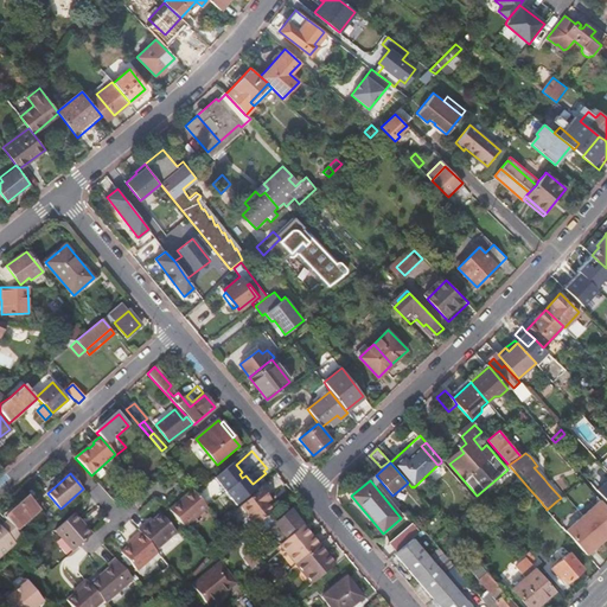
[(273,498),(264,487),(244,504),(259,521),(263,518),(264,519),(276,510),(269,500),(273,498)]
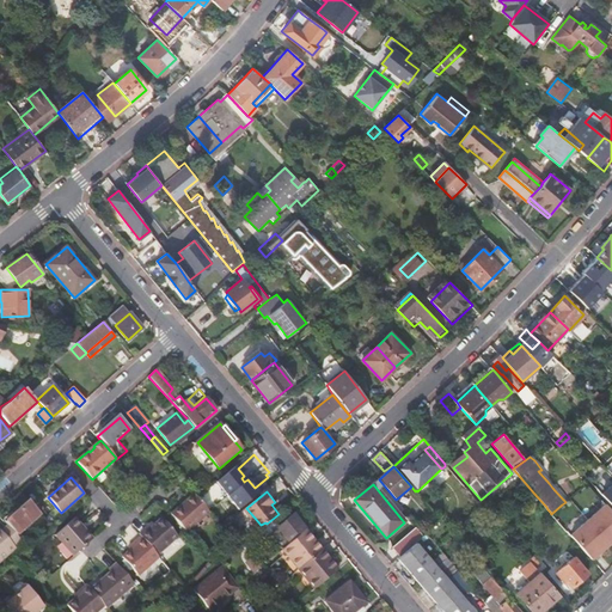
[(178,507),(171,514),(187,532),(209,512),(197,497),(194,494),(183,503),(184,506),(179,509),(178,507)]
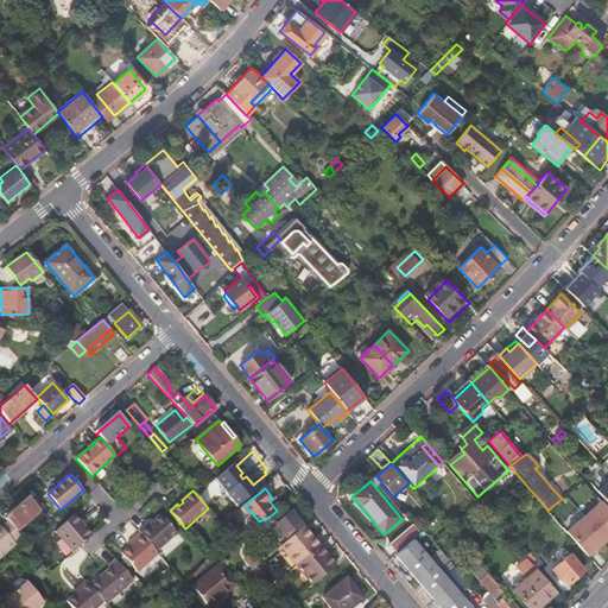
[(216,492),(209,498),(215,505),(222,499),(216,492)]
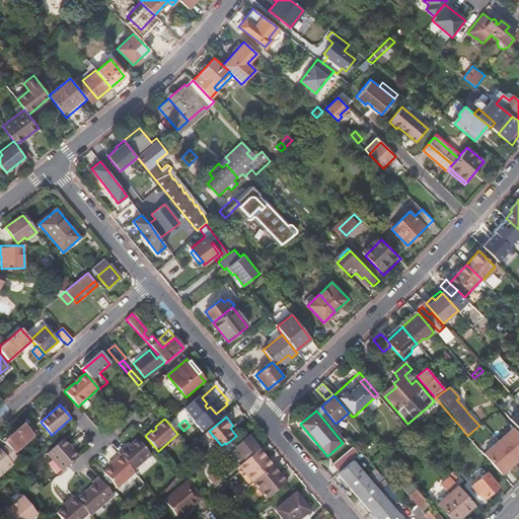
[(34,436),(24,425),(18,430),(17,428),(9,436),(10,438),(4,443),(6,445),(14,454),(34,436)]
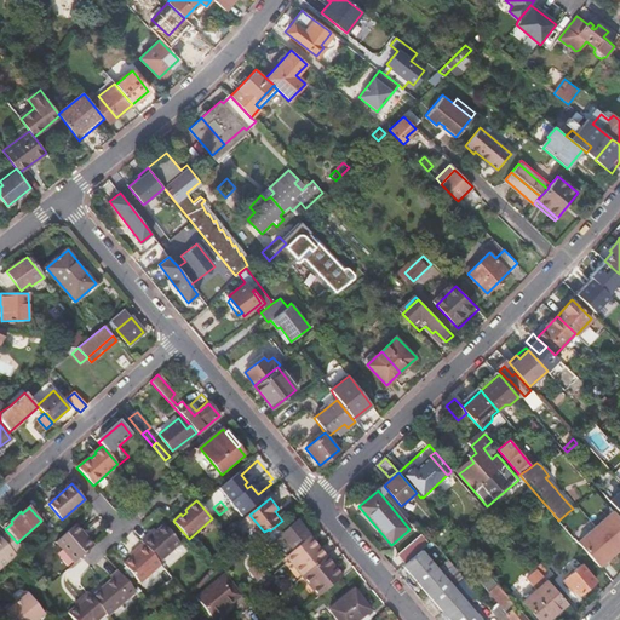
[(569,511),(560,520),(563,523),(573,515),(569,511)]
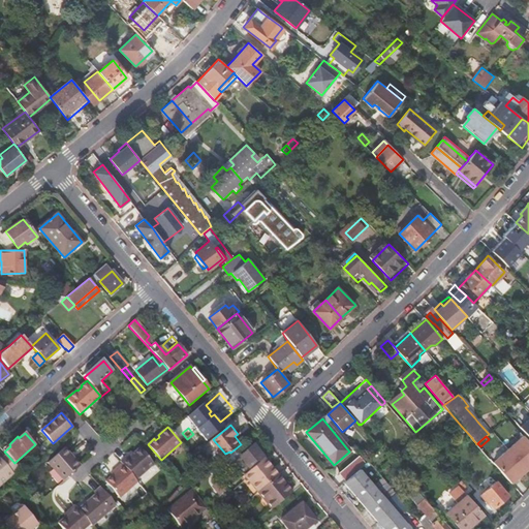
[(126,457),(125,457),(142,474),(154,464),(139,447),(132,454),(127,458),(126,457)]
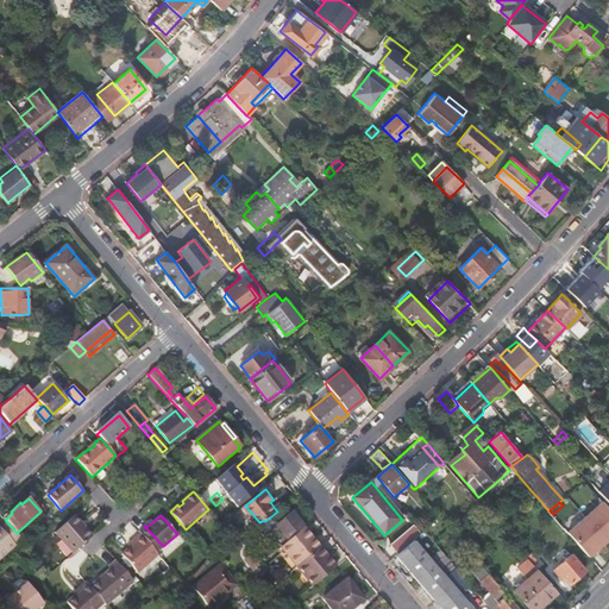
[(55,533),(73,554),(75,552),(80,547),(92,537),(85,527),(82,528),(79,525),(80,523),(74,516),(57,531),(55,533)]
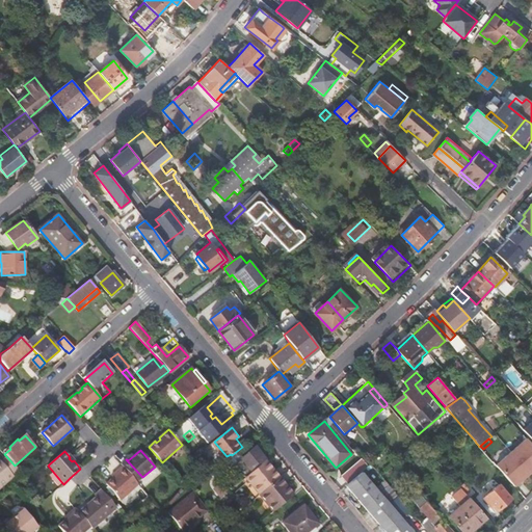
[(0,487),(19,471),(15,466),(6,456),(1,461),(0,460),(0,487)]
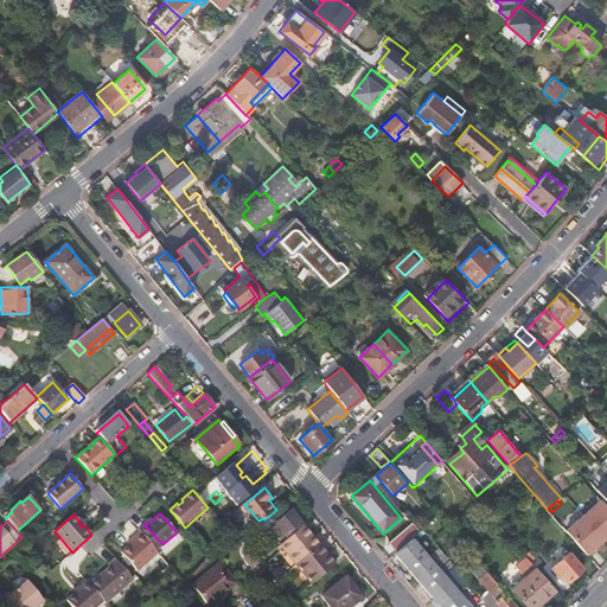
[(163,544),(144,524),(138,529),(140,532),(155,550),(163,544)]
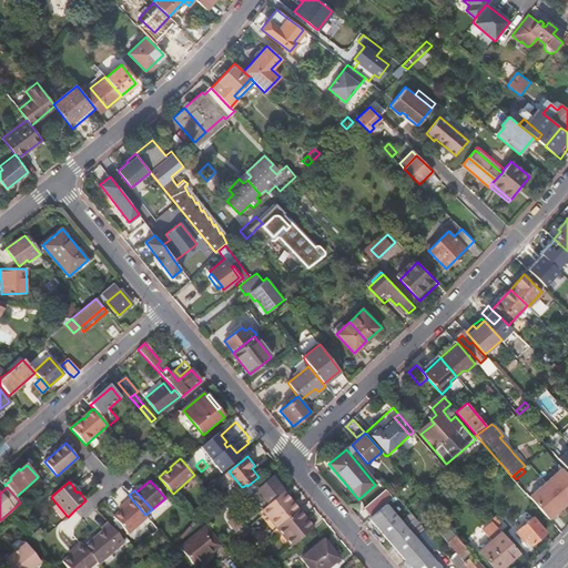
[(292,497),(285,490),(265,507),(266,508),(272,515),(270,517),(279,528),(301,509),(292,497)]
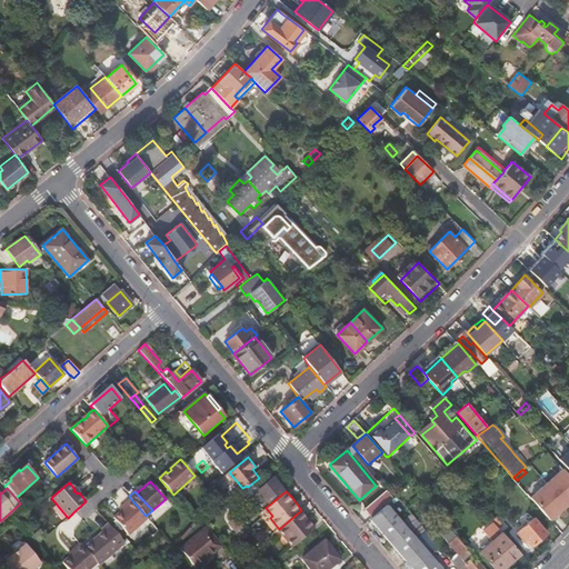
[(129,536),(148,518),(146,516),(131,499),(123,505),(126,507),(120,511),(112,517),(129,536)]
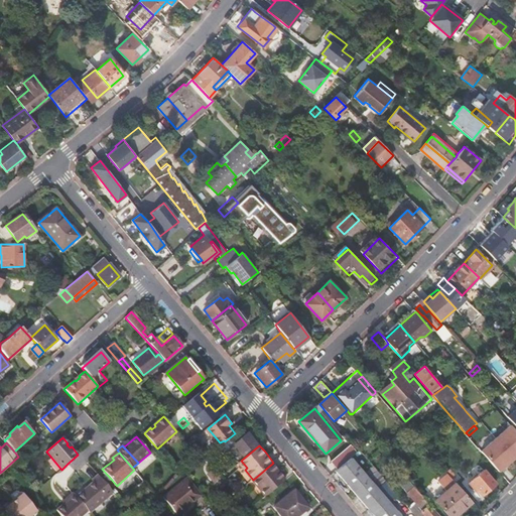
[(487,459),(505,479),(510,474),(512,476),(515,472),(515,465),(506,455),(498,462),(492,455),(487,459)]
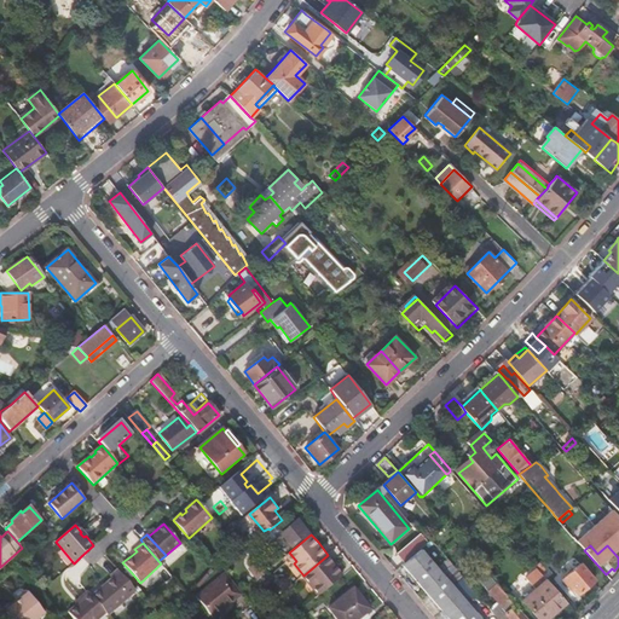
[(480,618),(421,550),(401,566),(449,618),(480,618)]
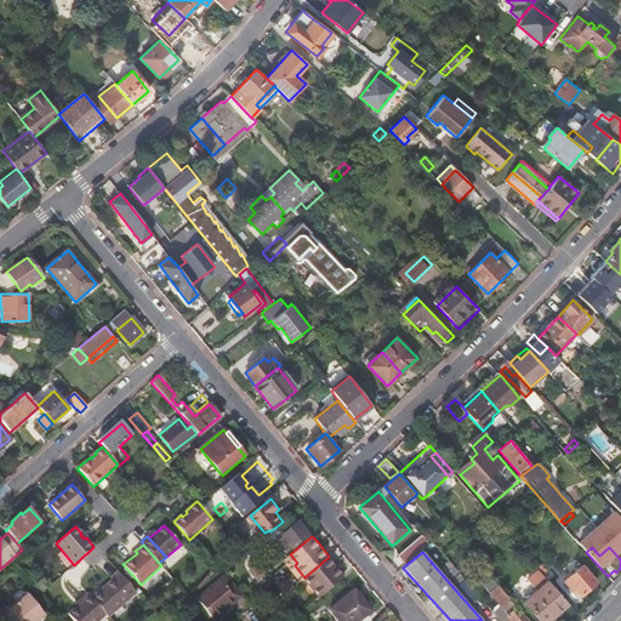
[(324,594),(324,596),(346,576),(340,569),(329,557),(305,577),(314,588),(317,586),(324,594)]
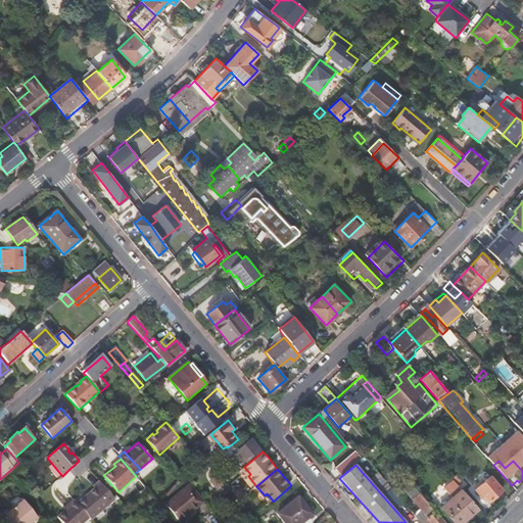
[(476,487),(474,488),(481,496),(483,494),(489,502),(503,489),(491,476),(477,488),(476,487)]
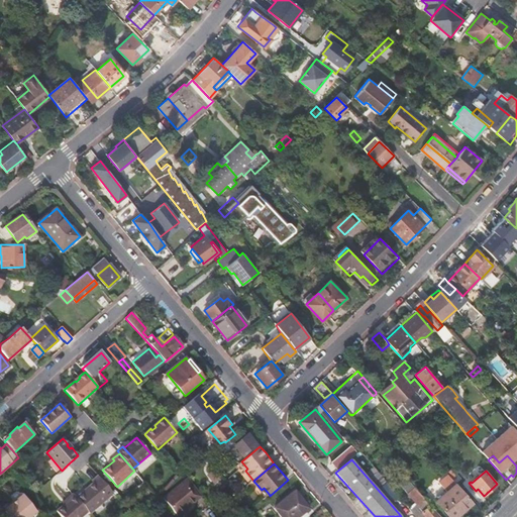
[(449,476),(454,482),(457,478),(453,473),(449,476)]
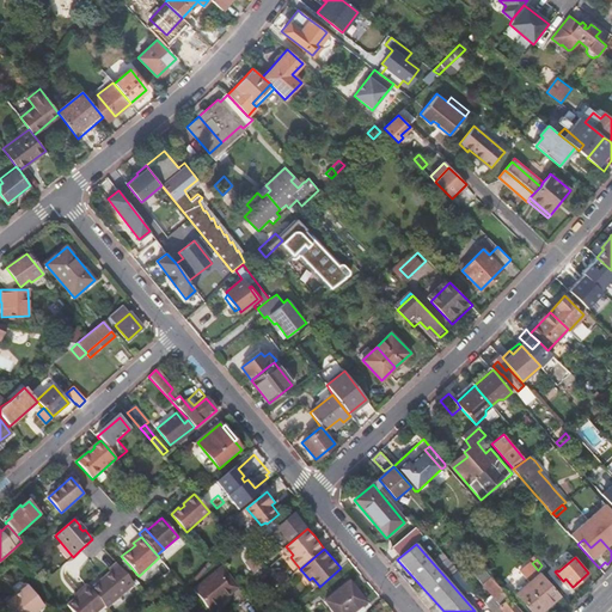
[(105,605),(106,607),(134,583),(116,563),(109,569),(110,571),(90,588),(105,605)]
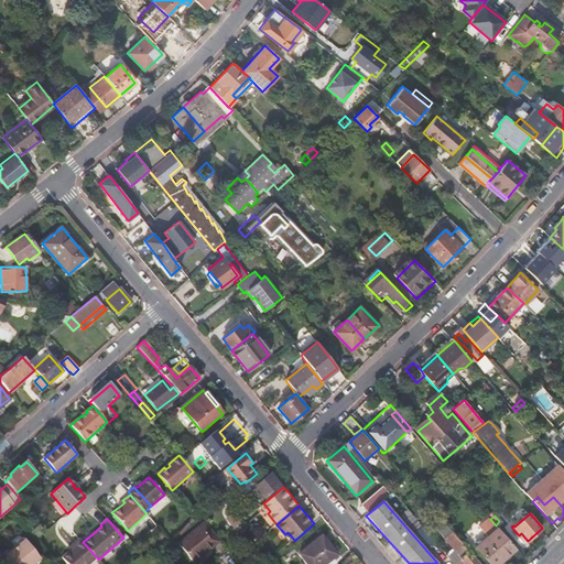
[(218,539),(205,522),(179,543),(193,563),(207,552),(205,549),(218,539)]
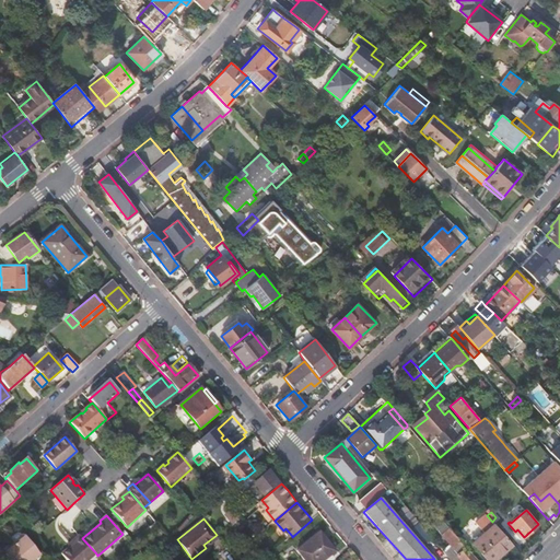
[(487,559),(494,559),(512,545),(496,525),(474,544),(487,559)]
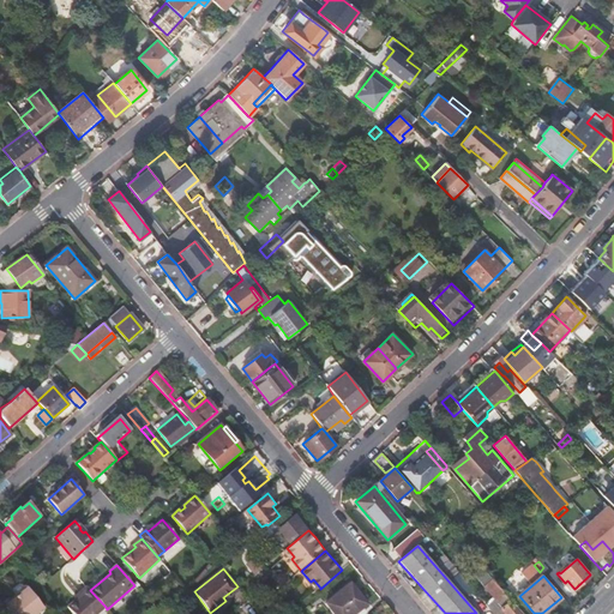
[(311,582),(317,590),(320,588),(313,579),(311,582)]
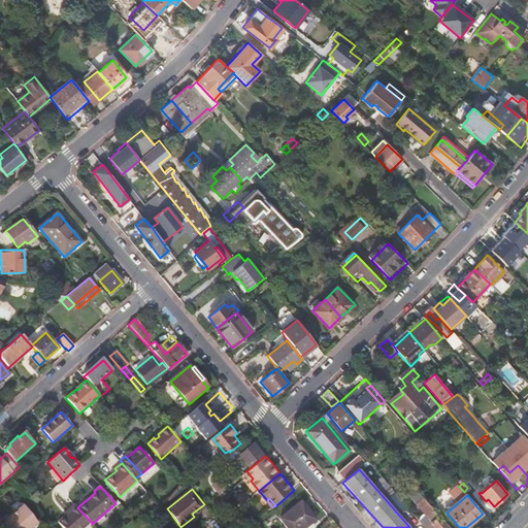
[(301,502),(279,520),(287,527),(305,527),(316,520),(301,502)]
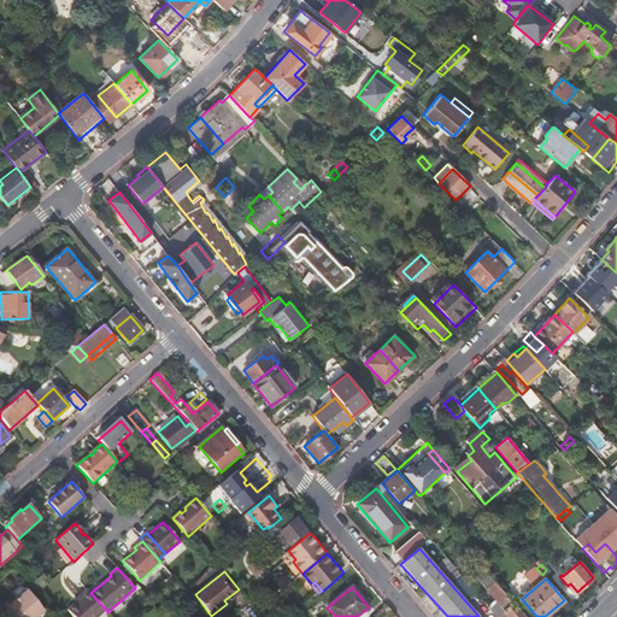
[(90,593),(87,588),(80,594),(82,597),(76,601),(72,605),(68,609),(74,616),(98,616),(106,610),(90,593)]
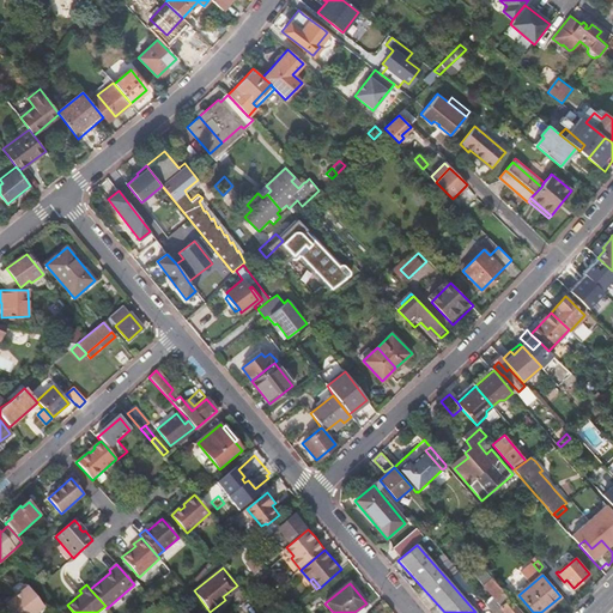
[(504,594),(497,584),(489,593),(496,601),(504,594)]
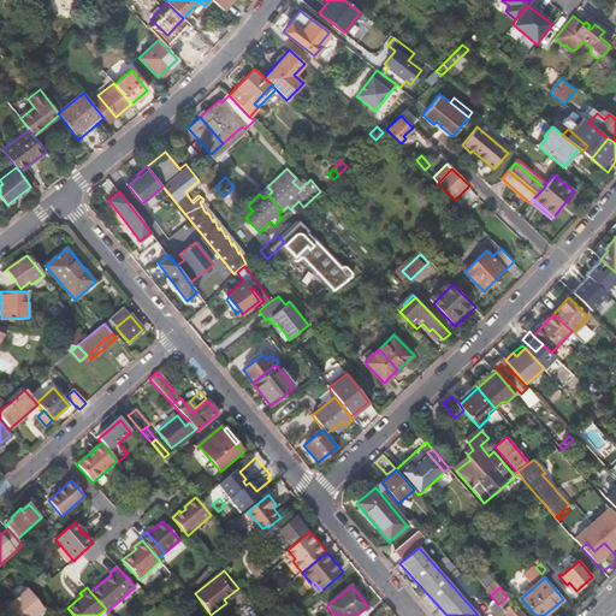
[(226,603),(241,592),(240,590),(238,588),(224,599),(226,603)]
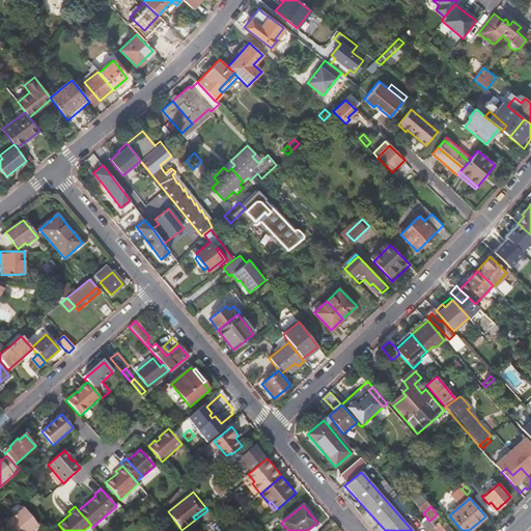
[(17,514),(15,516),(27,530),(32,530),(38,526),(24,508),(17,514)]
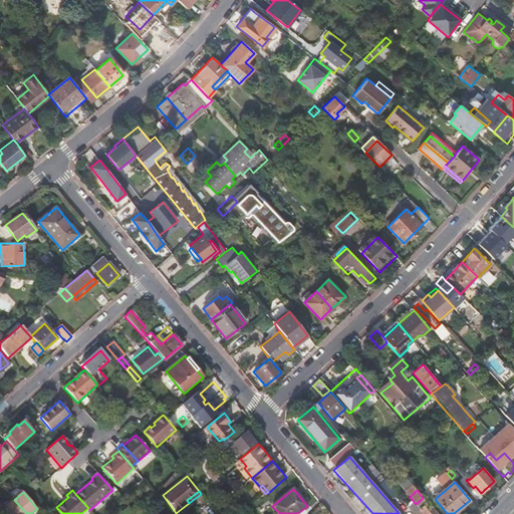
[(26,513),(14,500),(12,501),(4,508),(9,513),(26,513)]
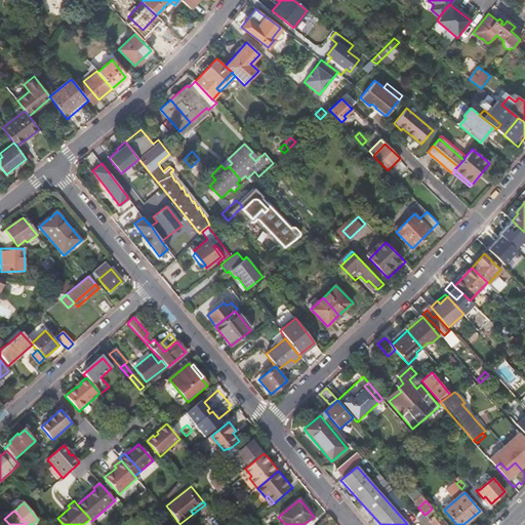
[(431,524),(446,524),(437,514),(428,521),(431,524)]
